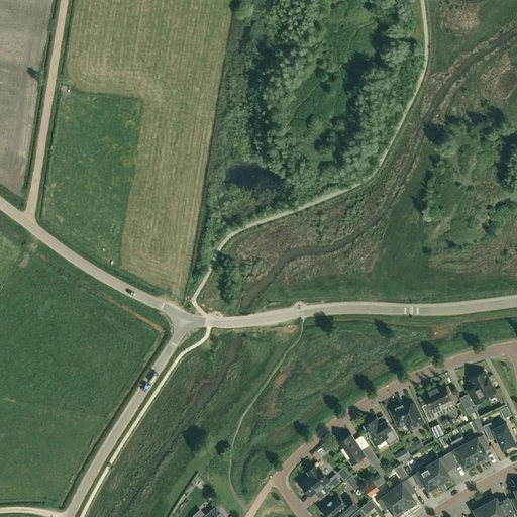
[(471,379),(475,386),(468,390),(476,403),(488,397),(487,396),(496,391),(492,384),(493,384),(489,378),(485,372),(471,379)]
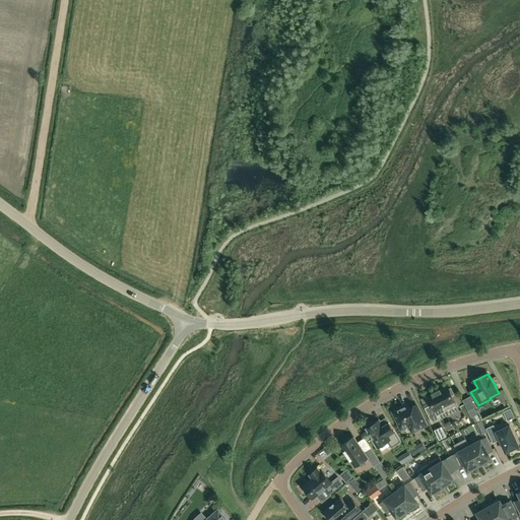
[(431,404),(425,407),(432,423),(439,419),(437,414),(445,411),(443,407),(455,401),(451,394),(453,394),(450,388),(449,388),(448,386),(440,390),(439,389),(432,392),(433,394),(427,396),(431,404)]
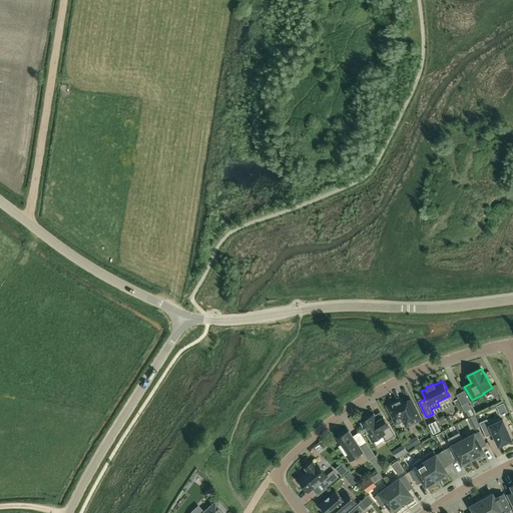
[(402,398),(386,406),(391,415),(396,423),(403,420),(406,426),(421,419),(411,400),(405,403),(402,398)]
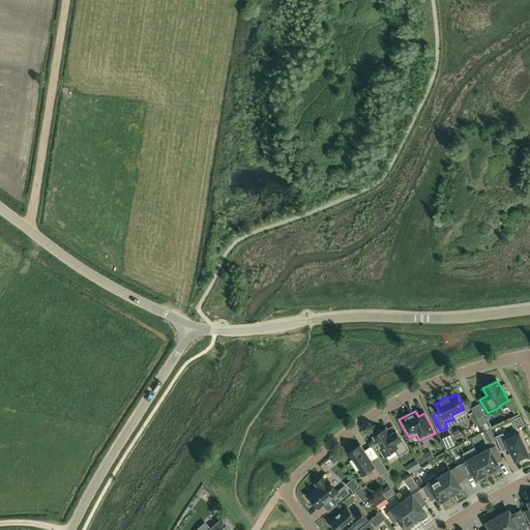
[(394,430),(389,434),(386,431),(383,433),(381,431),(380,432),(379,430),(374,434),(375,435),(373,436),(379,446),(378,446),(384,457),(394,449),(399,455),(407,449),(394,430)]
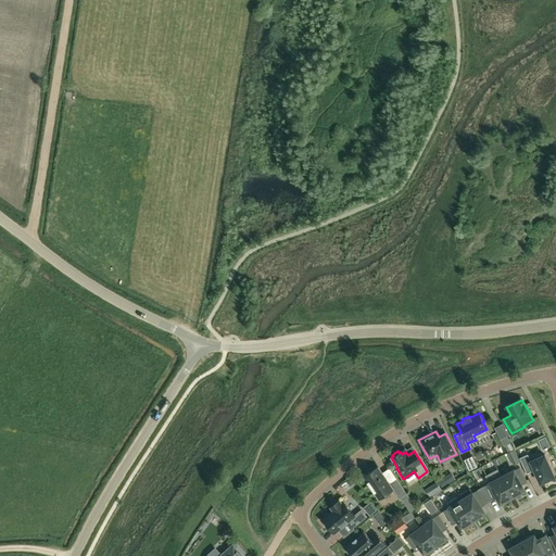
[(545,456),(545,454),(544,455),(535,459),(533,454),(522,459),(528,469),(533,466),(540,482),(541,483),(542,482),(554,477),(554,478),(555,477),(554,476),(545,456)]
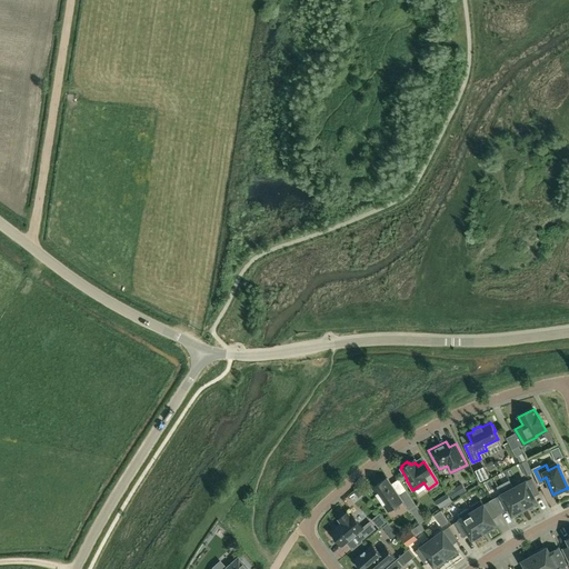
[(475,470),(480,480),(488,477),(483,466),(475,470)]
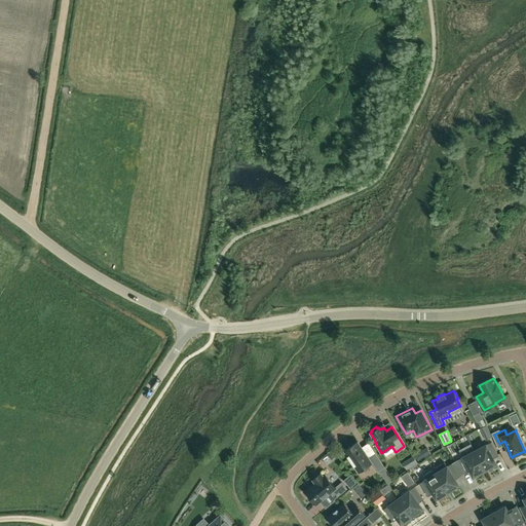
[(368,438),(362,442),(369,452),(375,447),(368,438)]
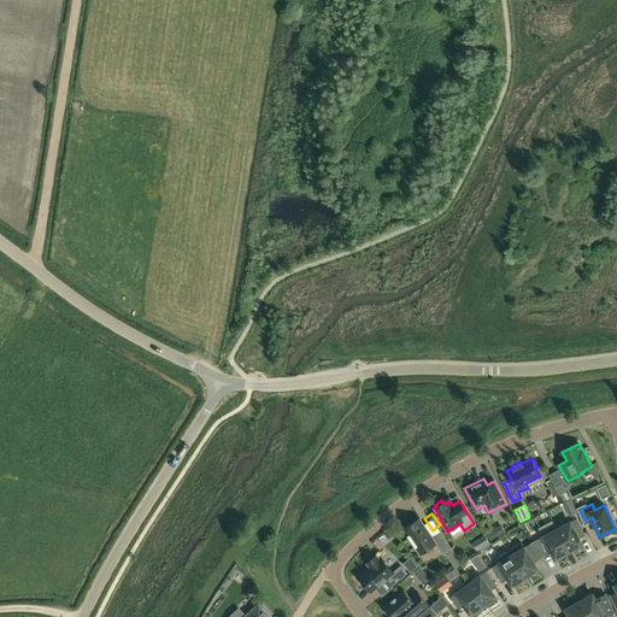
[(433,538),(419,518),(404,529),(421,554),(436,542),(444,553),(451,547),(440,532),(433,538)]
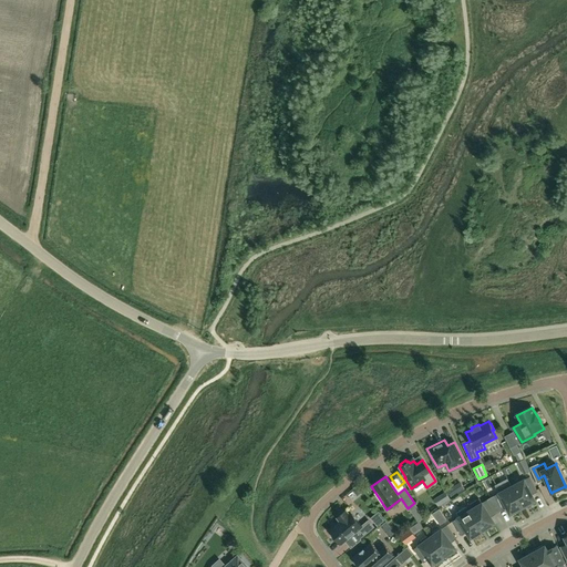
[(512,486),(523,506),(527,504),(535,500),(532,494),(537,492),(529,476),(512,486)]
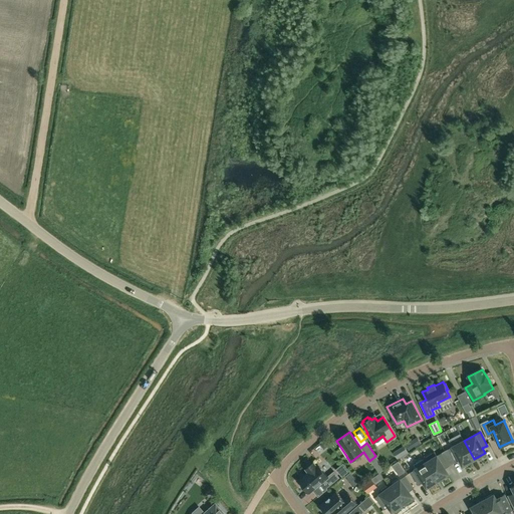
[(470,461),(474,459),(464,441),(448,449),(455,463),(460,460),(463,465),(470,461)]
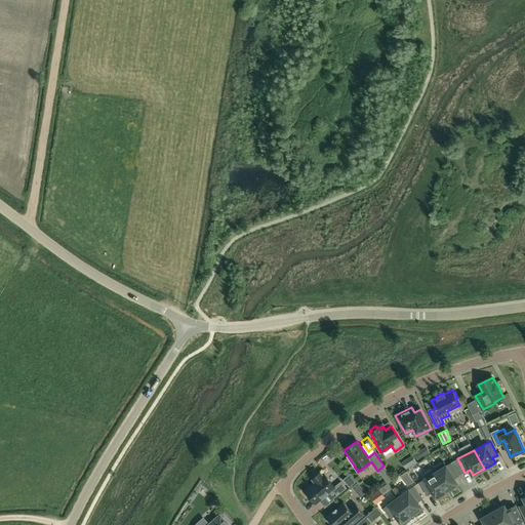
[(412,455),(408,458),(412,466),(416,462),(412,455)]
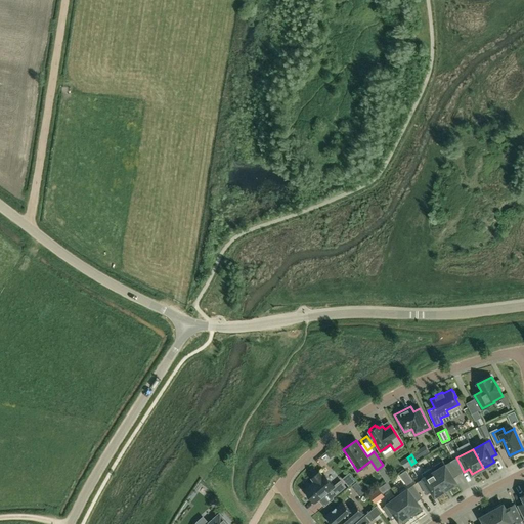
[(434,472),(446,490),(449,487),(456,483),(453,478),(459,475),(450,462),(445,465),(442,461),(431,468),(434,472)]
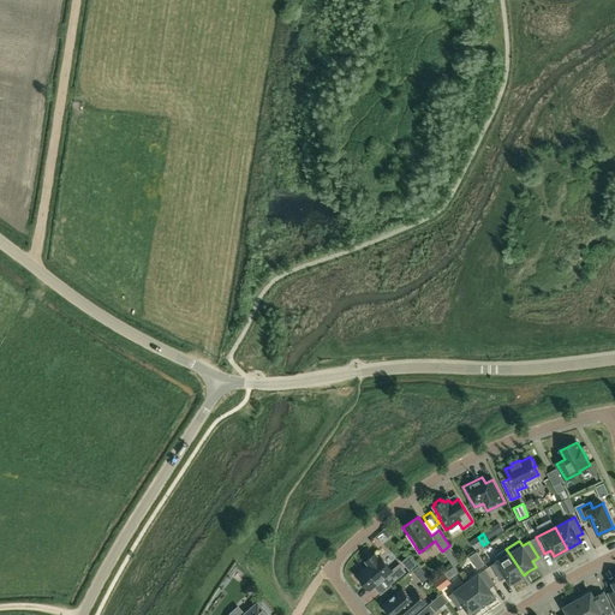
[(366,586),(370,590),(384,578),(389,584),(406,571),(400,563),(392,571),(380,556),(378,557),(375,554),(366,561),(369,565),(369,566),(358,575),(360,579),(359,580),(365,587),(366,586)]
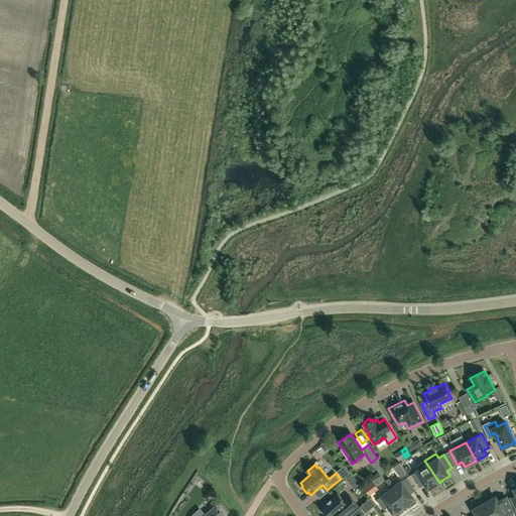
[(435,485),(439,483),(427,465),(412,474),(420,487),(425,484),(428,489),(435,485)]
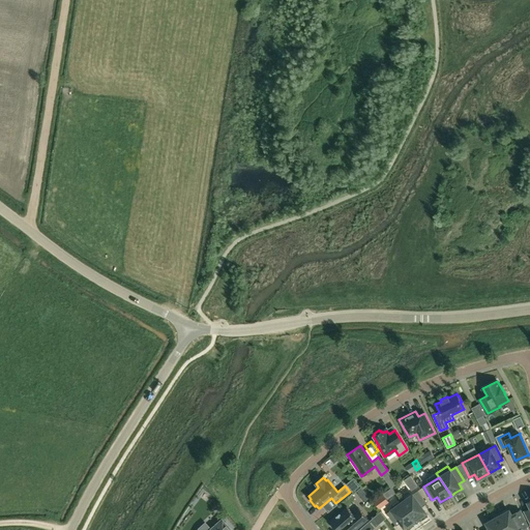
[(417,491),(403,501),(402,502),(415,520),(418,517),(425,511),(421,507),(427,503),(417,491)]
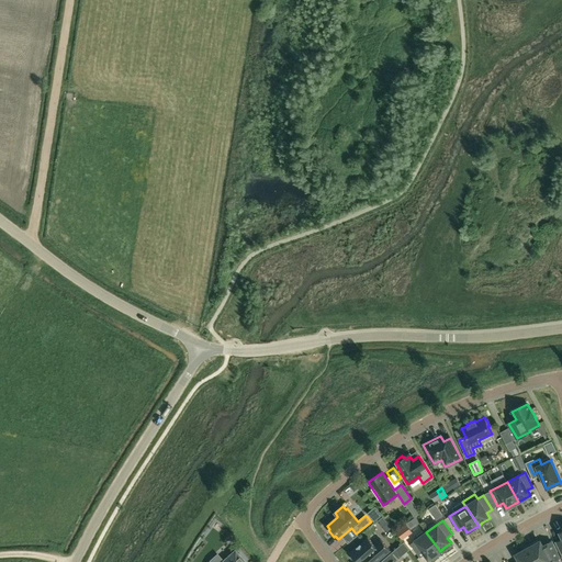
[(436,553),(440,551),(426,532),(427,531),(425,530),(414,538),(415,540),(409,544),(419,558),(425,553),(429,559),(436,553)]
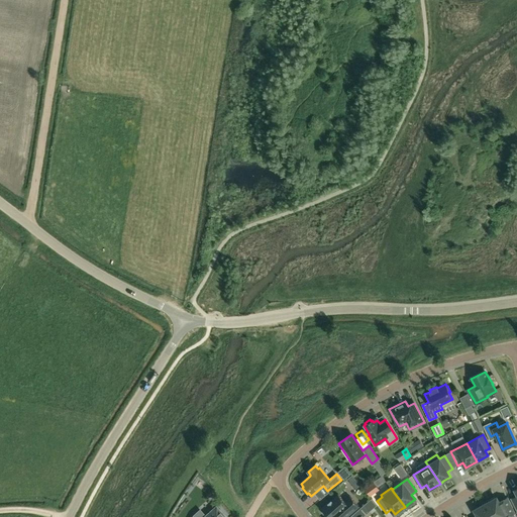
[(328,516),(334,516),(335,516),(336,516),(345,516),(358,506),(350,496),(344,501),(338,495),(321,509),(323,510),(322,513),(325,516),(328,516)]
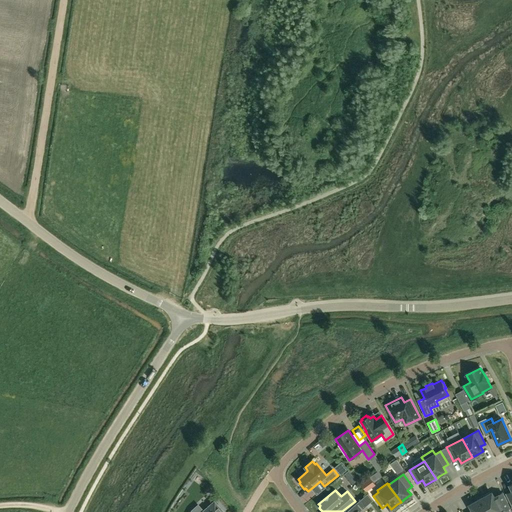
[(485,497),(481,499),(487,511),(510,511),(511,511),(502,494),(494,498),(492,493),(490,494),(489,492),(485,494),(486,496),(485,497)]
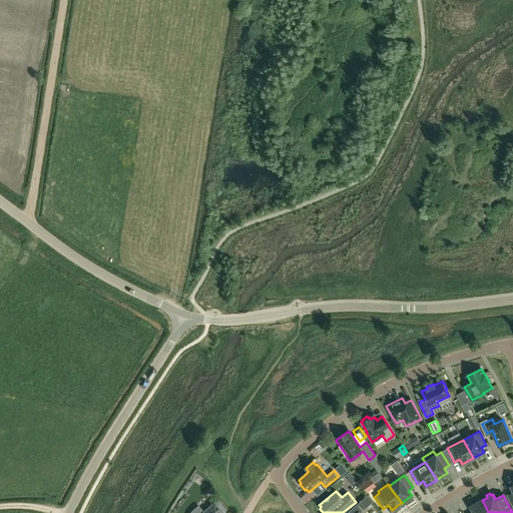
[(488,512),(482,500),(478,502),(471,506),(474,511),(470,512),(488,512)]
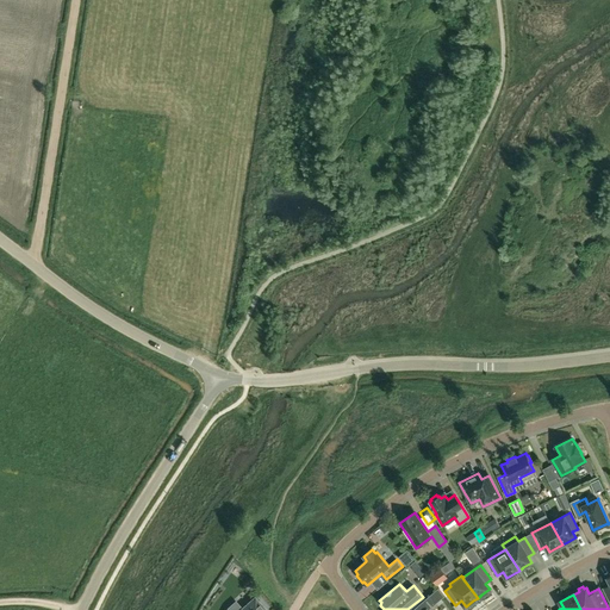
[(428,609),(436,603),(429,596),(417,607),(419,609),(428,609)]
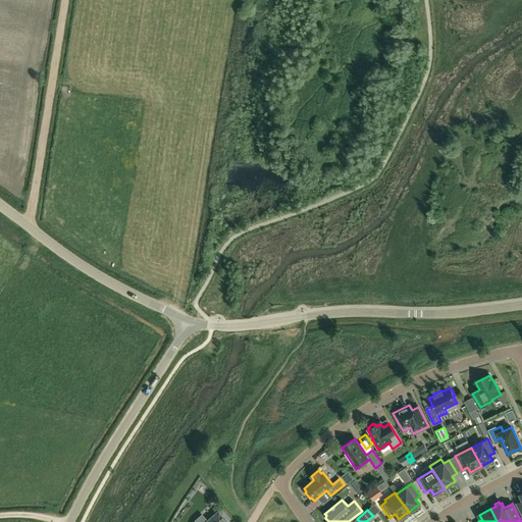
[(226,521),(227,521),(222,514),(221,515),(218,512),(207,521),(202,515),(196,520),(194,521),(226,521)]
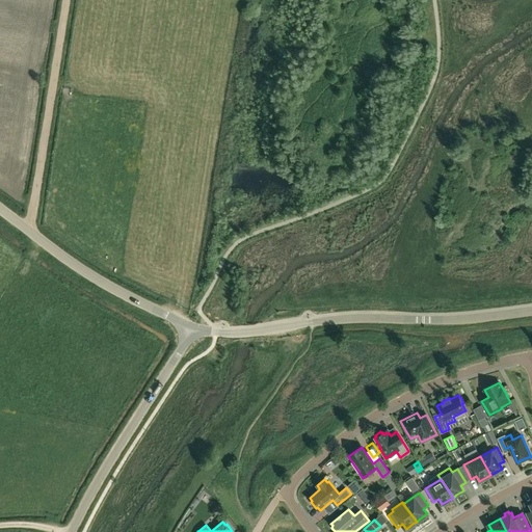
All buildings are outlined.
